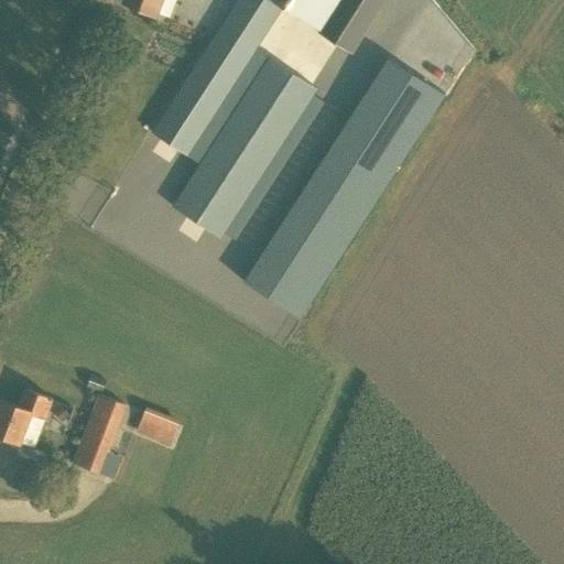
[(122,0),(122,1),(156,15),(162,0),(122,0)]
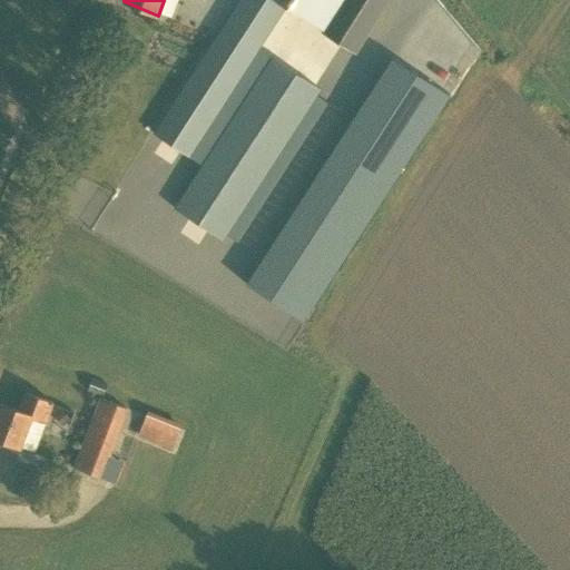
[(241,0),(155,135),(188,156),(203,167),(273,58),(258,48),(286,6),(323,29),(340,0),(241,0)]
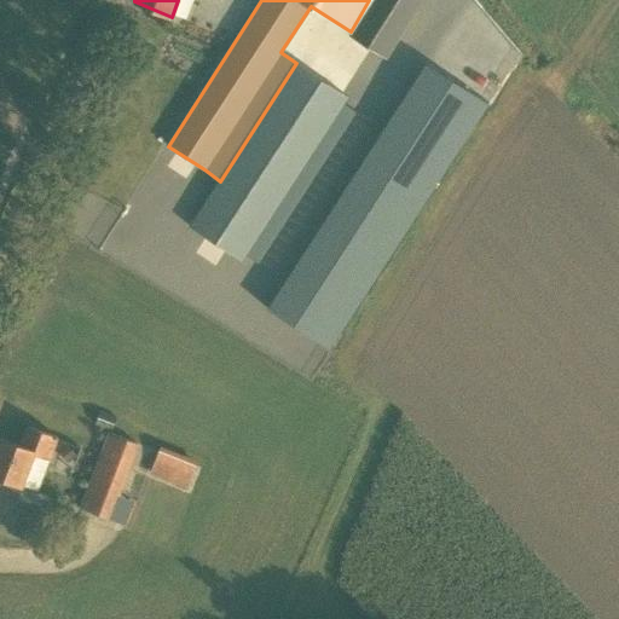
[(370,0),(352,32),(350,35),(387,58),(422,0),(370,0)]
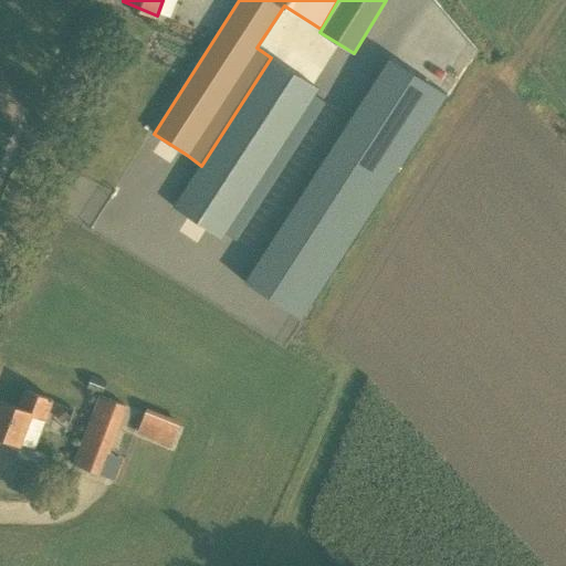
[(317,87),(271,58),(201,166),(175,207),(221,238),(317,87)]
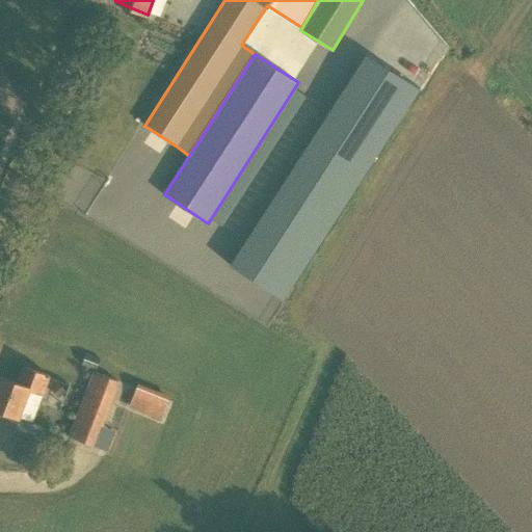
[(366,54),(230,266),(284,300),(420,89),(366,54)]
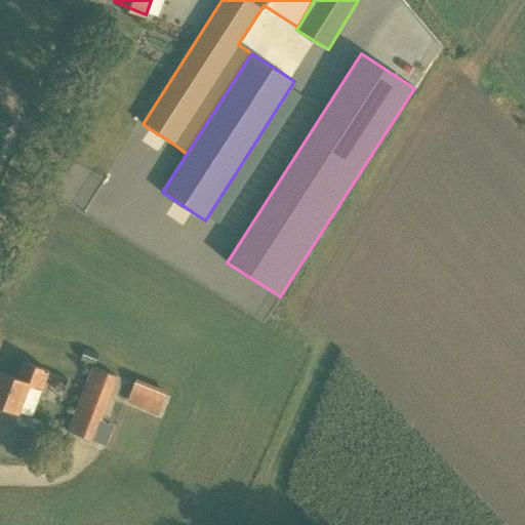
[(1,371),(0,372),(0,404),(19,412),(30,385),(42,389),(49,370),(24,361),(17,377),(1,371)]
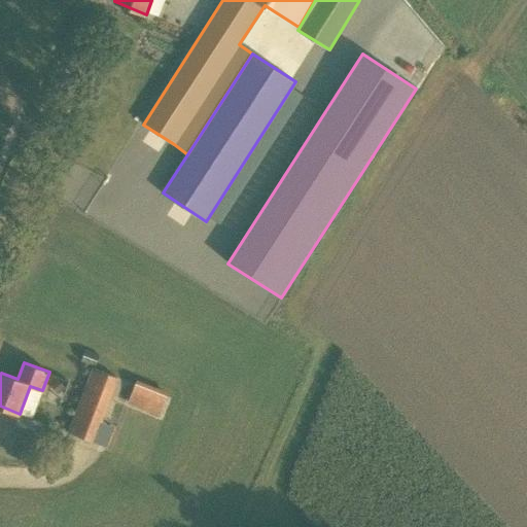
[(114,427),(100,422),(116,377),(94,369),(70,432),(107,447),(114,427)]
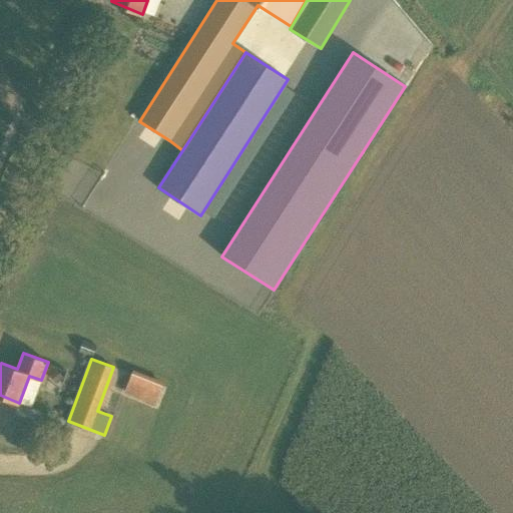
[(134,371),(125,394),(154,406),(164,382),(153,377),(134,371)]
